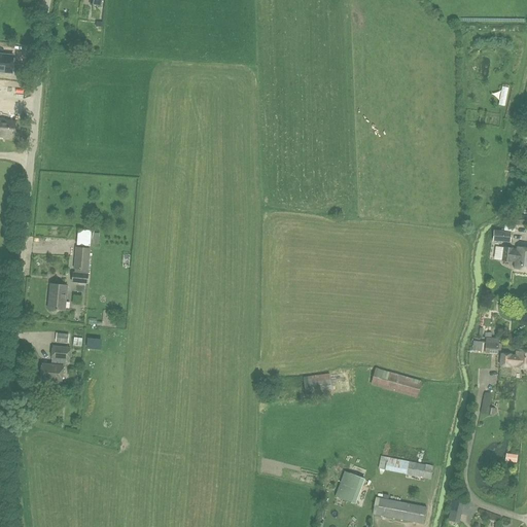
[(0,71),(12,73),(13,56),(0,55),(0,71)]
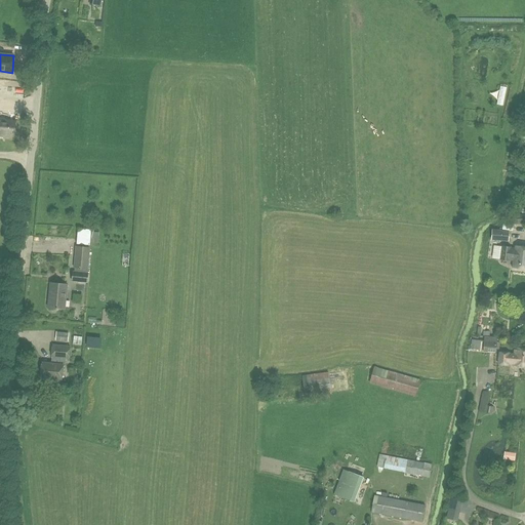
[(0,124),(14,125),(14,117),(0,116),(0,124)]
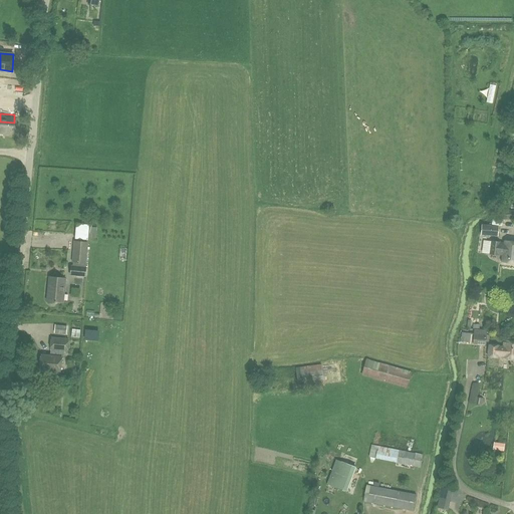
[(0,132),(13,133),(14,122),(0,122),(0,132)]
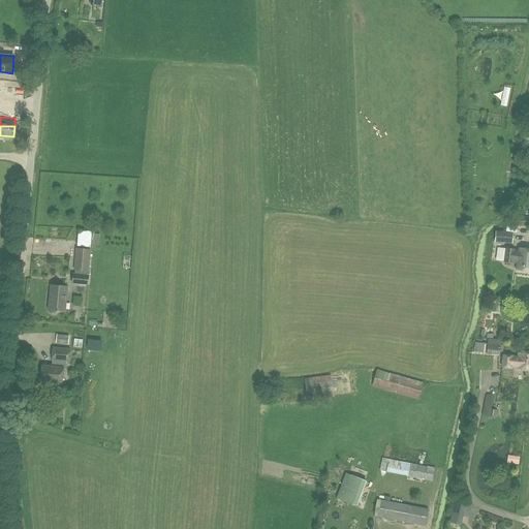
[(515,226),(528,226),(528,217),(528,210),(515,210),(515,226)]
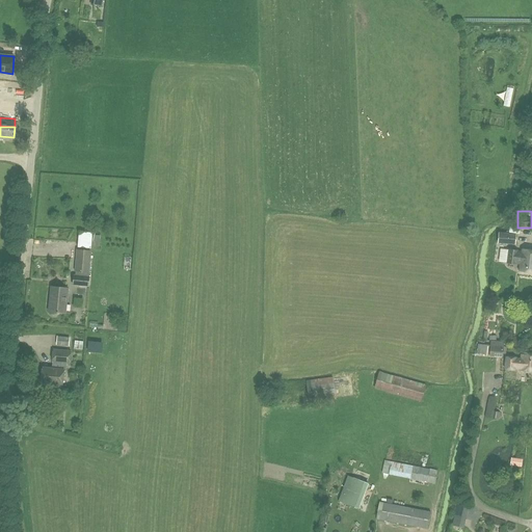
[(76,229),(75,245),(89,245),(89,229),(76,229)]
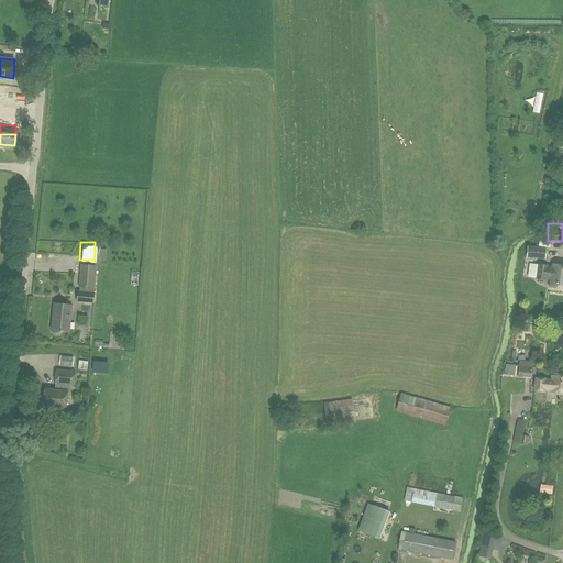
[(528,246),(527,257),(544,258),(547,247),(528,246)]
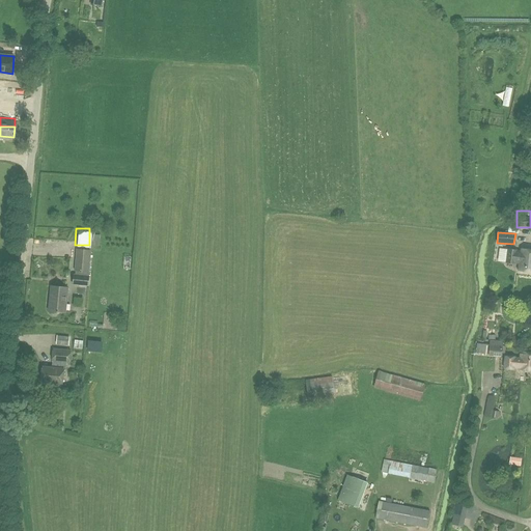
[(521,270),(530,270),(530,248),(522,248),(522,251),(516,250),(508,249),(508,262),(516,263),(516,262),(521,262),(521,270)]
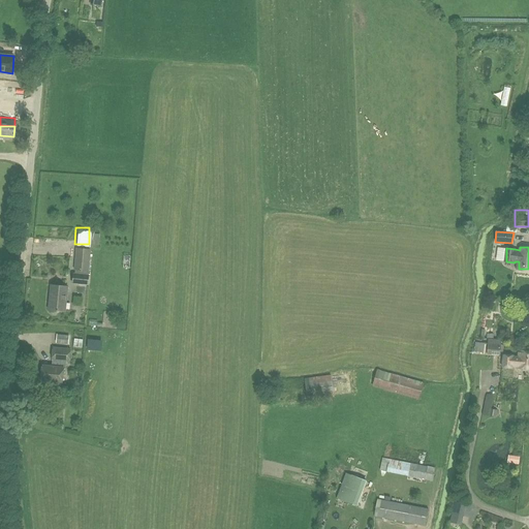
[(90,250),(79,249),(76,249),(74,270),(88,271),(90,250)]
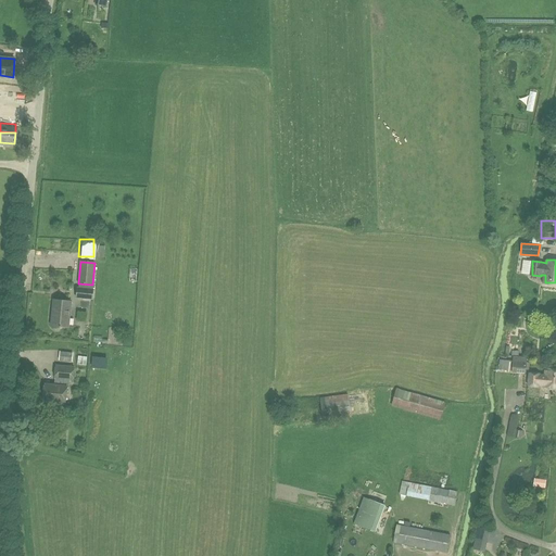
[(92,300),(93,290),(77,288),(76,298),(92,300)]
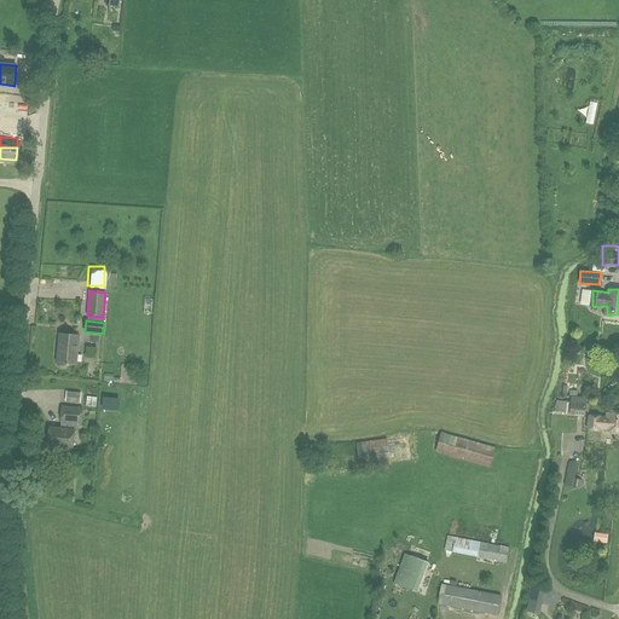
[(79,335),(59,334),(57,362),(76,364),(79,335)]
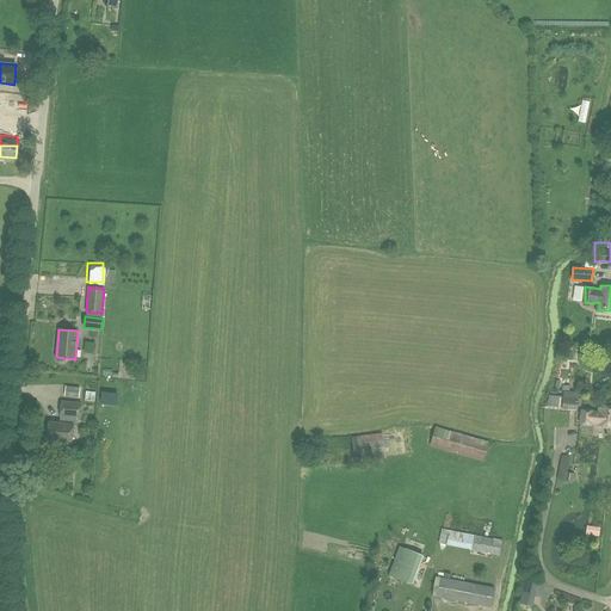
[(65,396),(79,397),(80,387),(66,386),(65,396)]
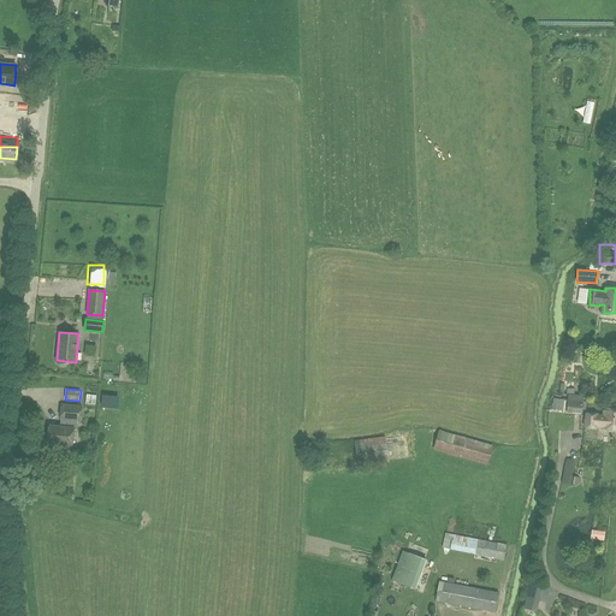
[(84,391),(83,401),(94,402),(94,391),(84,391)]
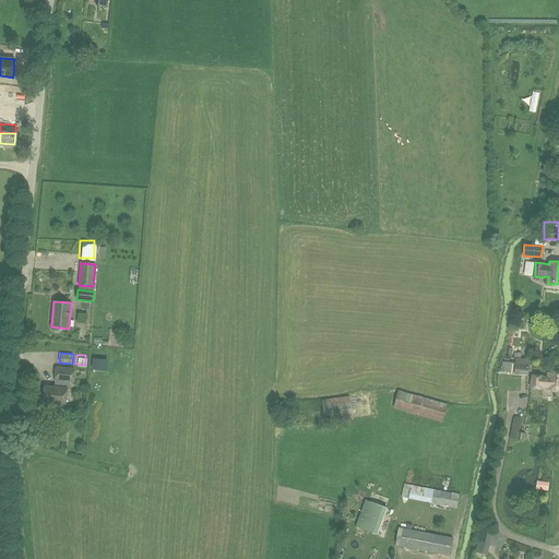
[(528,364),(503,361),(500,371),(514,373),(514,375),(528,376),(528,364)]
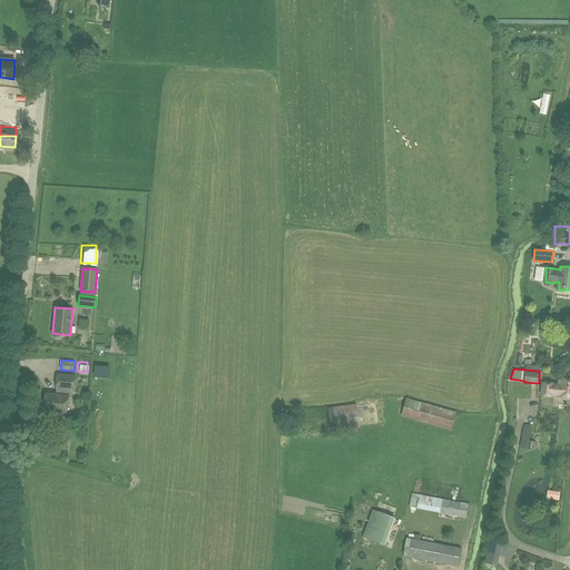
[(74,390),(76,376),(58,374),(56,387),(58,389),(58,395),(46,393),(43,411),(47,411),(47,413),(66,415),(68,396),(70,396),(71,390),(74,390)]
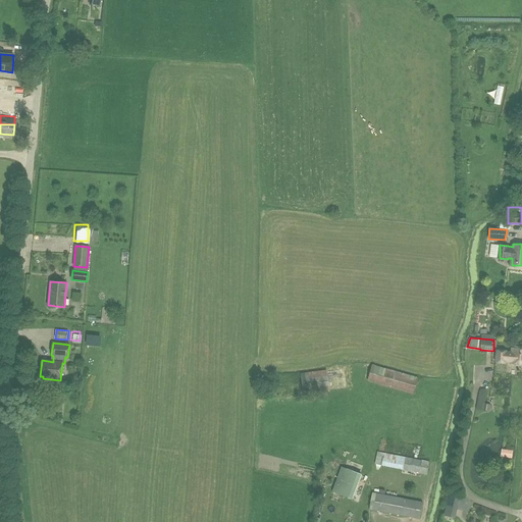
[(511,361),(521,362),(521,345),(513,344),(512,351),(507,350),(507,349),(498,348),(496,360),(506,361),(506,360),(511,360),(511,361)]
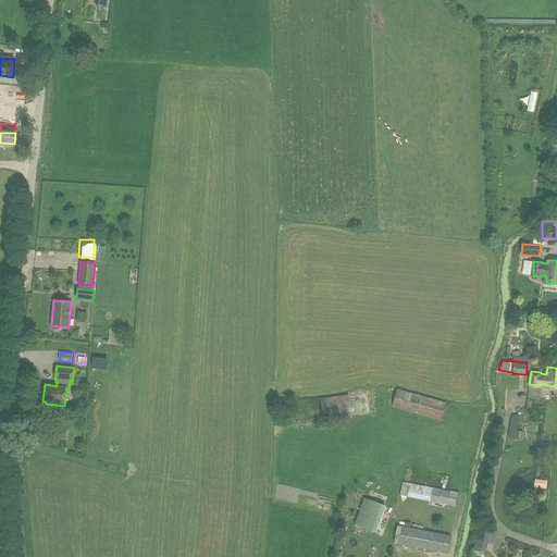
[(397,388),(392,406),(441,421),(447,403),(397,388)]
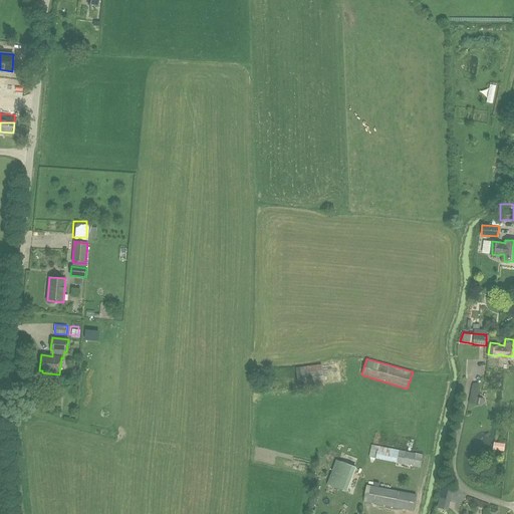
[(295,368),(298,390),(323,387),(321,365),(295,368)]
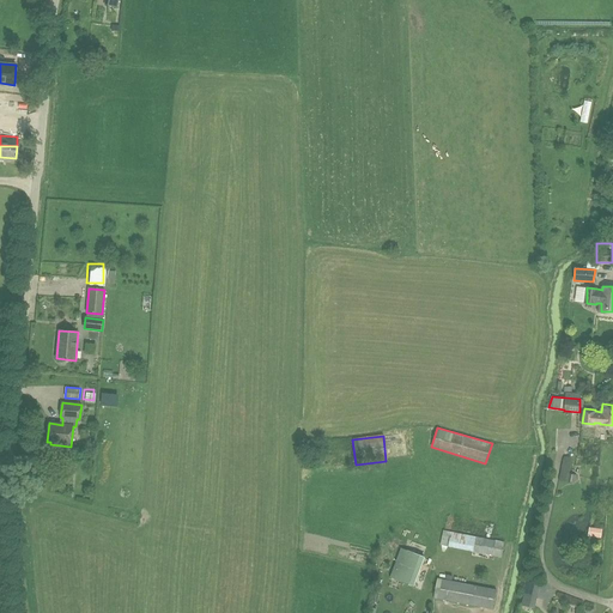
[(557,475),(569,477),(570,462),(558,461),(557,475)]
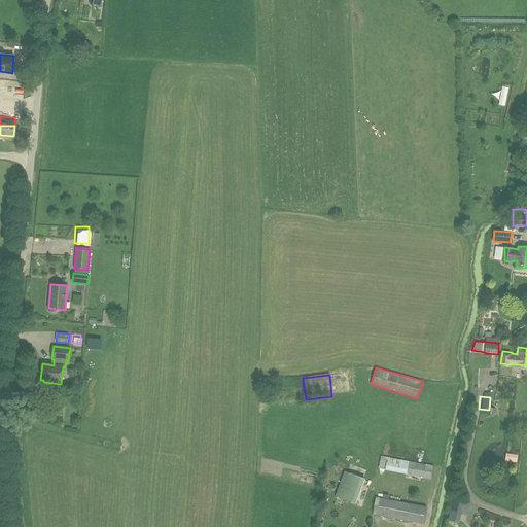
[(386,457),(383,469),(430,479),(433,465),(386,457)]
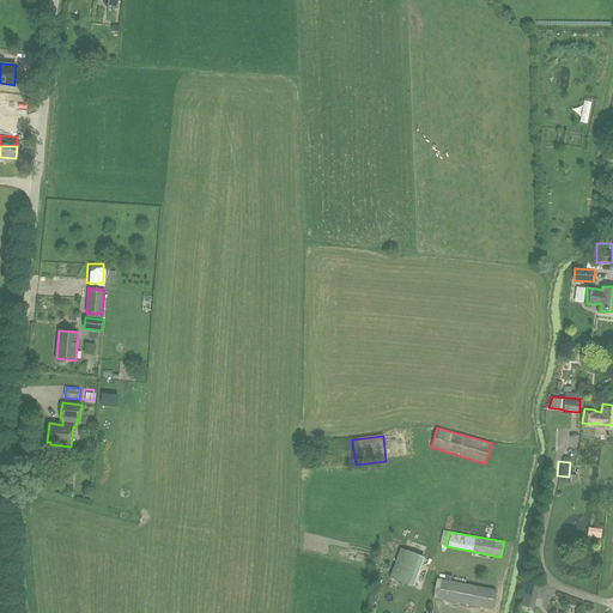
[(404,551),(393,577),(413,584),(424,559),(404,551)]
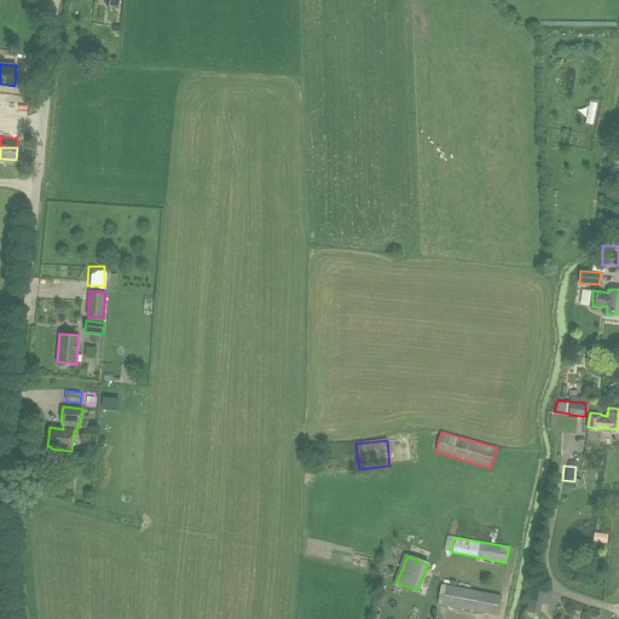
[(441,584),(438,603),(497,615),(502,596),(441,584)]
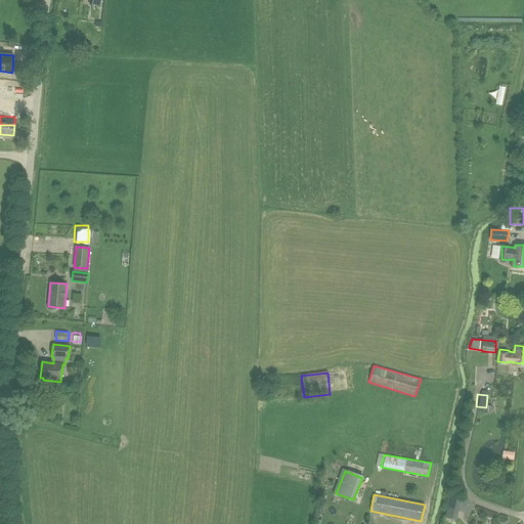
[(450,497),(447,511),(456,513),(460,499),(450,497)]
